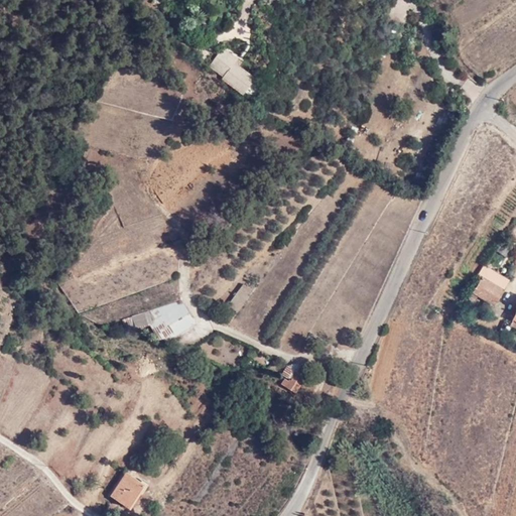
[(223,78),(230,84),(243,95),(245,93),(253,82),(233,66),(223,78)]
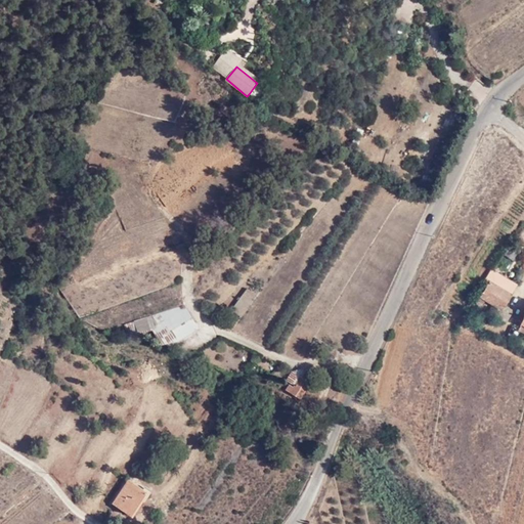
[(506,305),(517,285),(492,270),(487,279),(490,281),(479,301),(474,298),(466,312),(476,319),(485,305),(484,304),(486,300),(503,310),(497,317),(507,322),(512,313),(512,309),(506,305)]
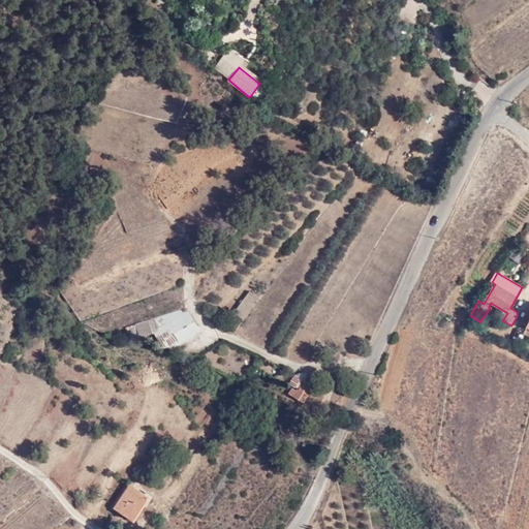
[(234,332),(258,300),(248,293),(224,325),(234,332)]
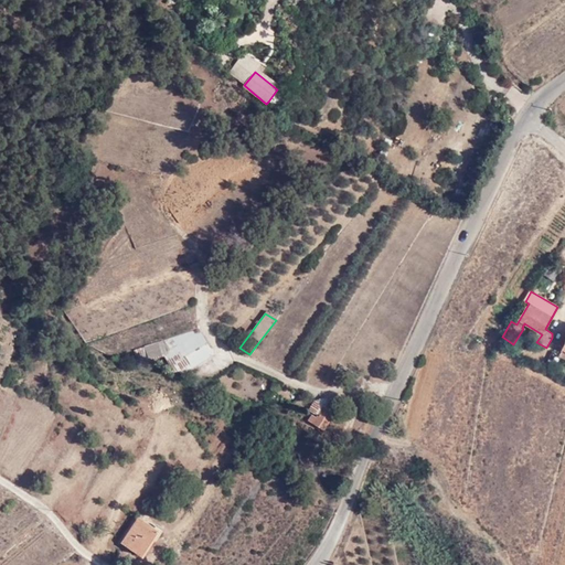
[(200,330),(167,341),(180,364),(188,360),(193,368),(215,354),(200,330)]
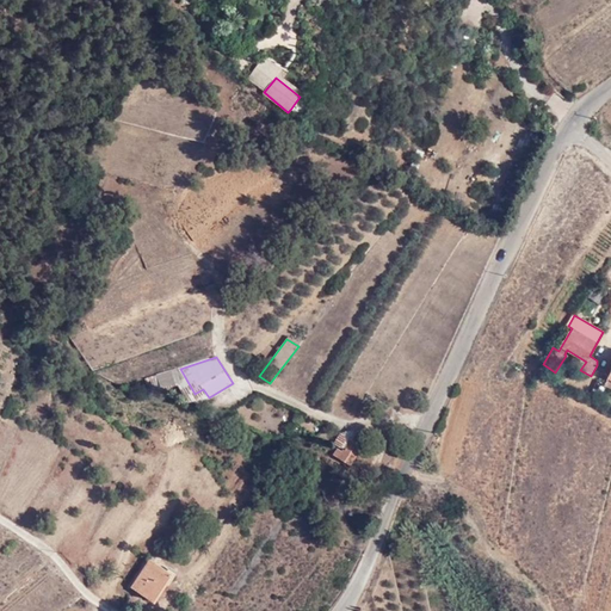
[(335,443),(338,444),(345,449),(356,432),(352,430),(341,433),(335,443)]
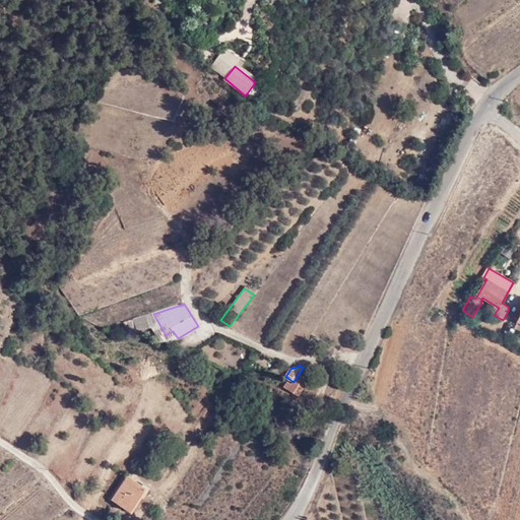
[(294,382),(287,378),(283,387),(299,395),(312,374),(303,368),(294,382)]
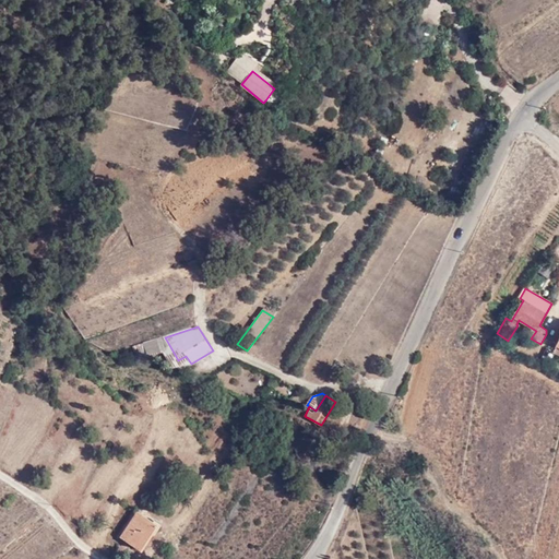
[(141,551),(157,526),(138,512),(121,538),(141,551)]
